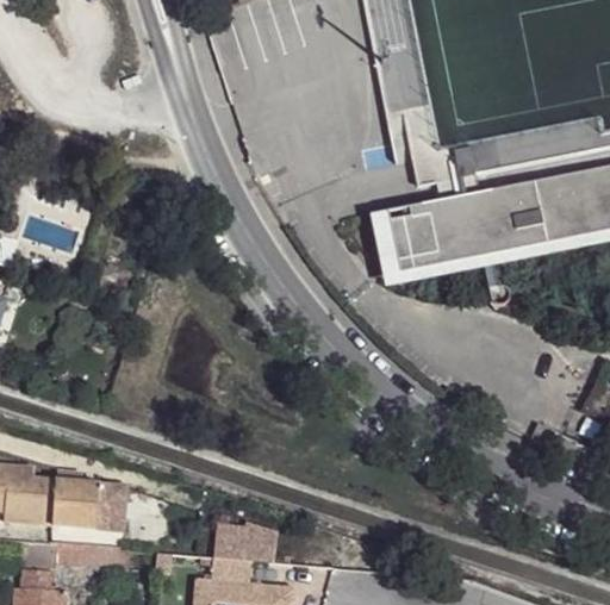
[(435,181),(474,174),(468,147),(449,148),(412,158),(417,185),(435,181)]
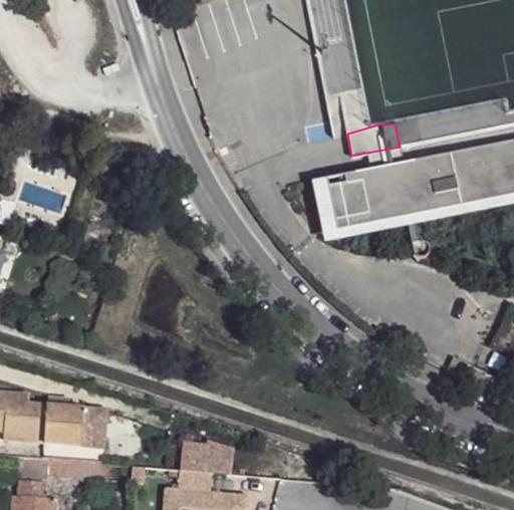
[(513,138),(404,162),(415,213),(513,192),(513,138)]
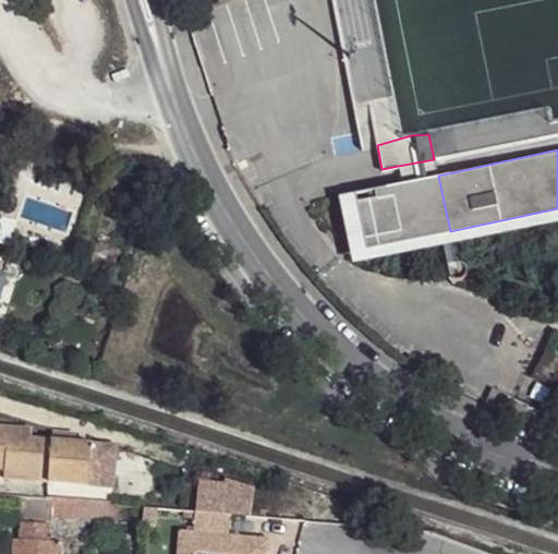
[(401,182),(428,177),(439,233),(441,244),(445,262),(456,260),(451,242),(450,231),(438,176),(435,159),(434,159),(398,166),(401,182)]
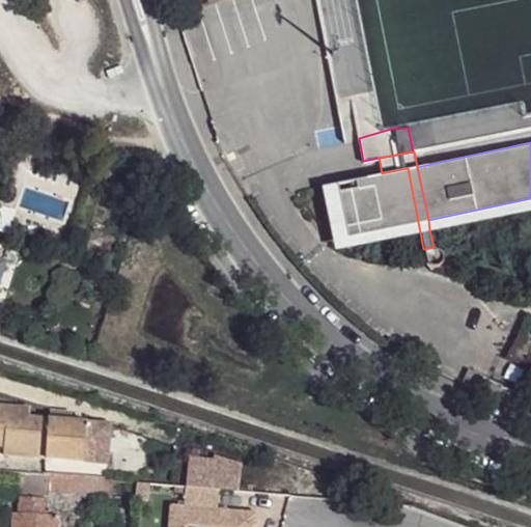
[(138,166),(129,164),(126,176),(135,178),(138,166)]
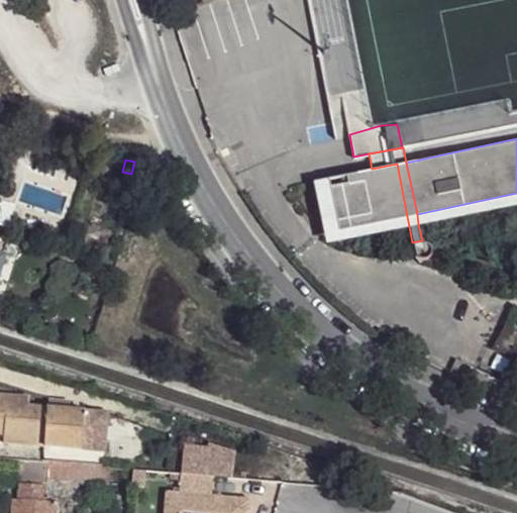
[(372,169),(328,178),(338,229),(407,216),(397,164),(372,169)]
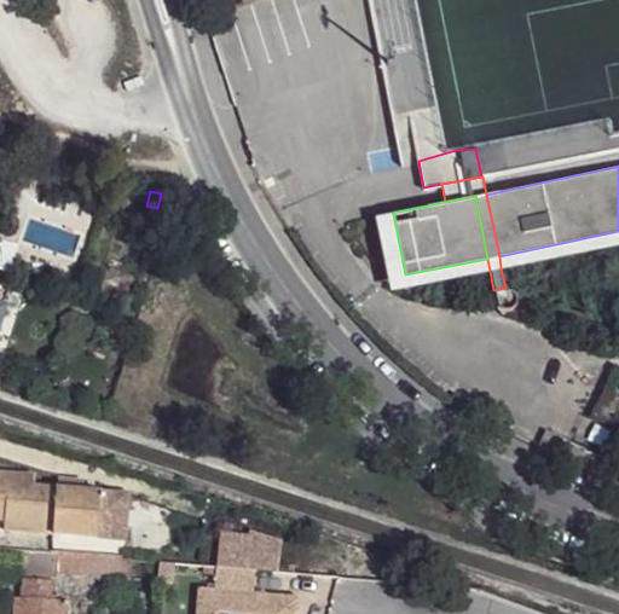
[(393,213),(376,216),(391,290),(490,271),(487,259),(405,274),(393,213)]
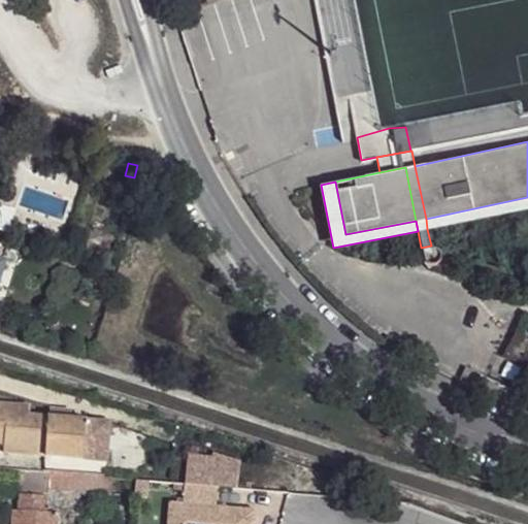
[(527,197),(426,219),(427,229),(527,207),(527,197)]
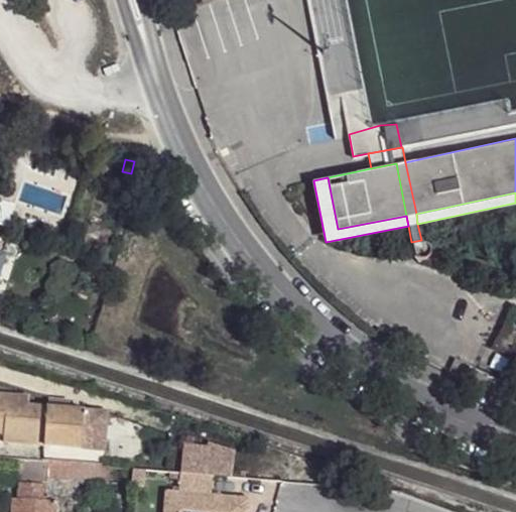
[(20,240),(0,232),(0,254),(1,255),(0,258),(0,302),(20,240)]
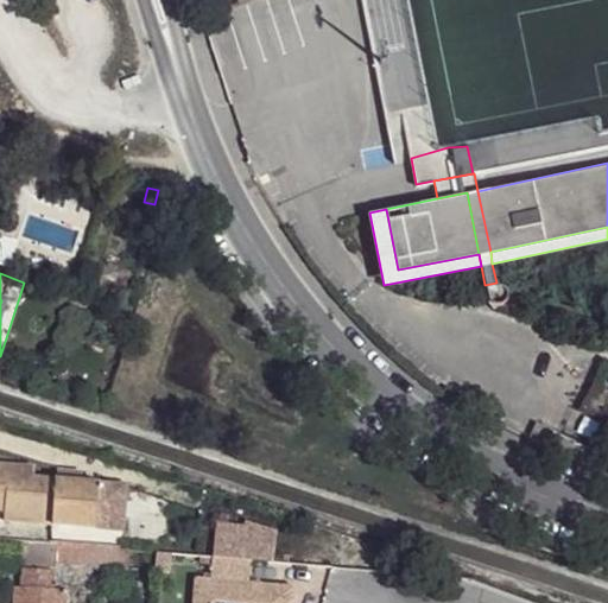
[(496,283),(485,285),(488,297),(493,300),(499,300),(504,299),(507,294),(506,289),(502,284),(498,283),(496,283)]
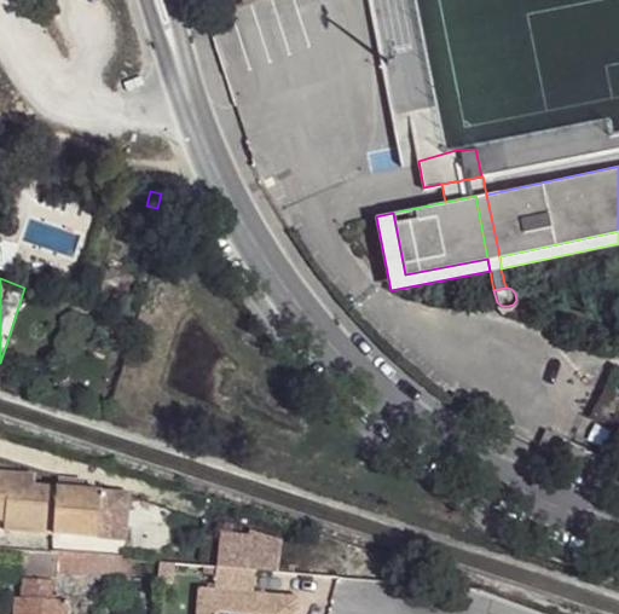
[(565,435),(547,427),(539,442),(557,451),(565,435)]
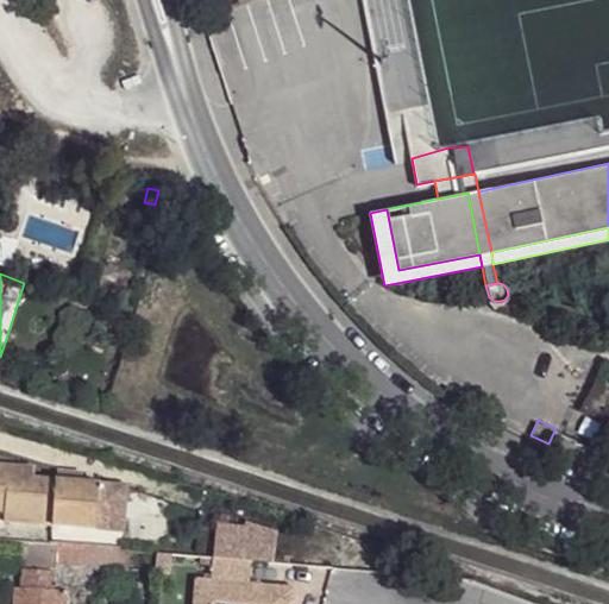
[(0,465),(0,509),(4,510),(2,520),(121,530),(125,486),(77,482),(54,479),(31,477),(8,476),(8,466),(0,465)]
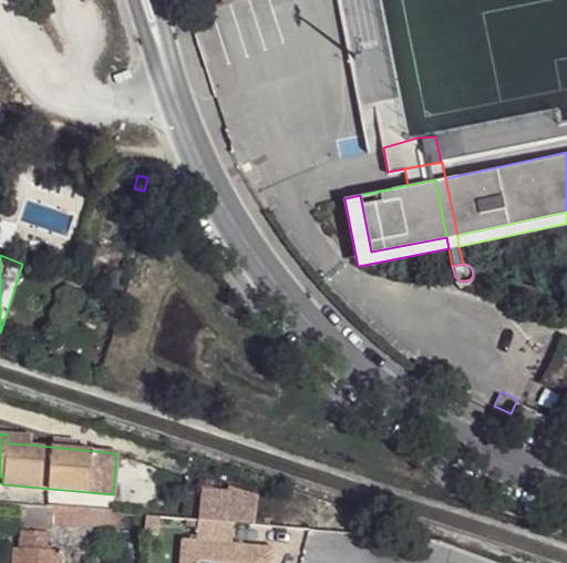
[(8,443),(29,444),(30,437),(8,434),(8,443)]
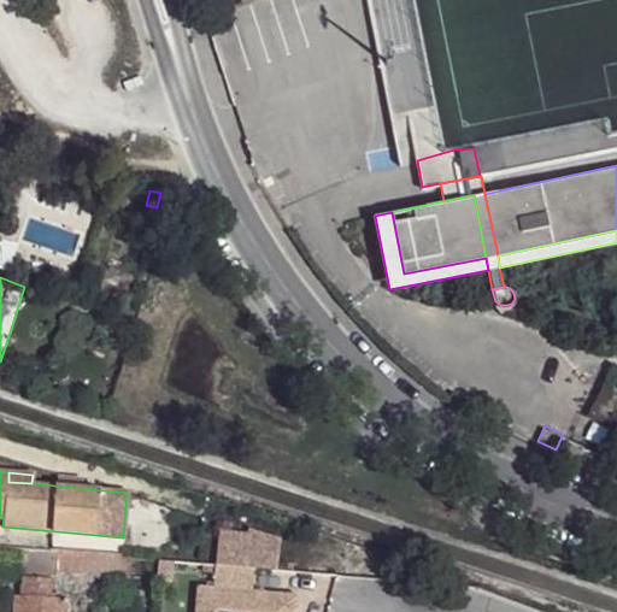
[(80,474),(56,472),(54,486),(78,488),(80,474)]
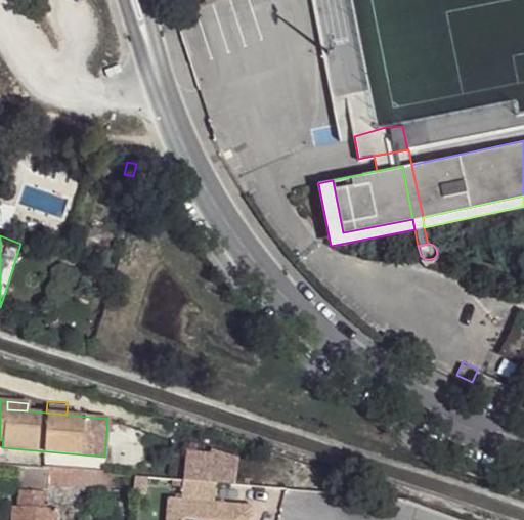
[(42,480),(43,466),(19,464),(18,487),(45,488),(45,481),(42,480)]
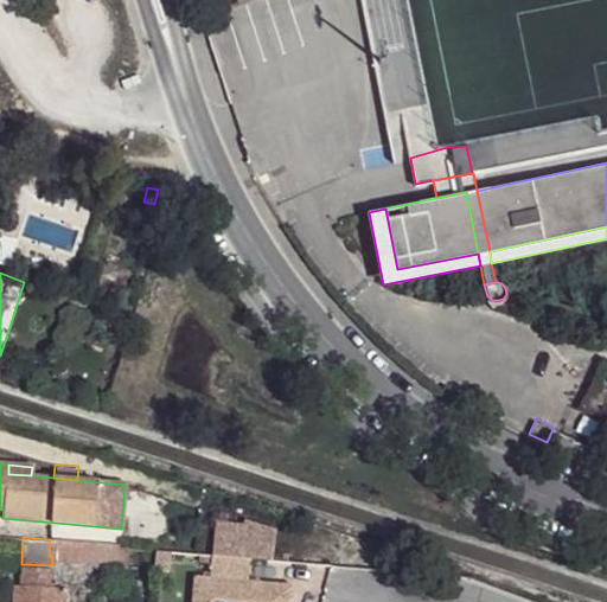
[(96,543),(50,539),(49,556),(52,557),(58,558),(58,559),(128,565),(129,545),(96,543)]
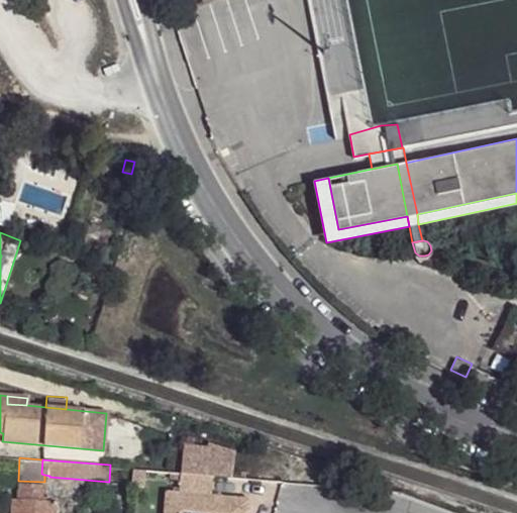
[(216,474),(184,471),(183,489),(180,512),(251,512),(253,495),(214,492),(216,474)]
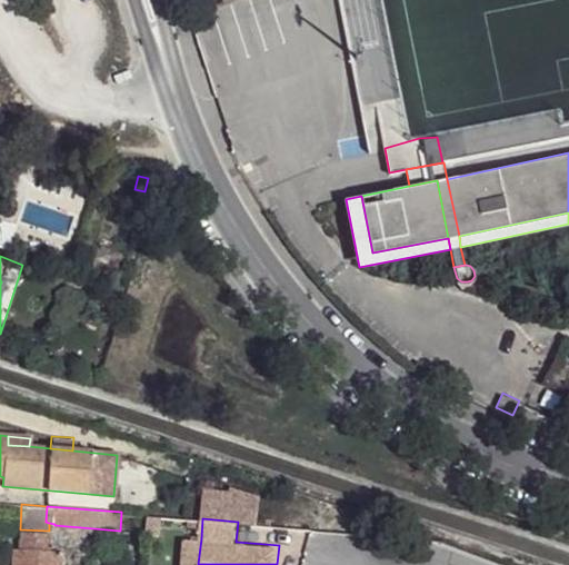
[(13,547),(11,564),(60,564),(62,549),(48,548),(49,531),(20,529),(19,547),(13,547)]
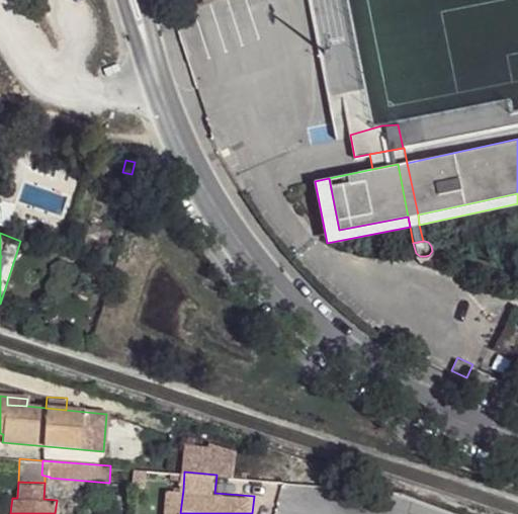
[(180,513),(183,490),(170,490),(168,513),(180,513)]
